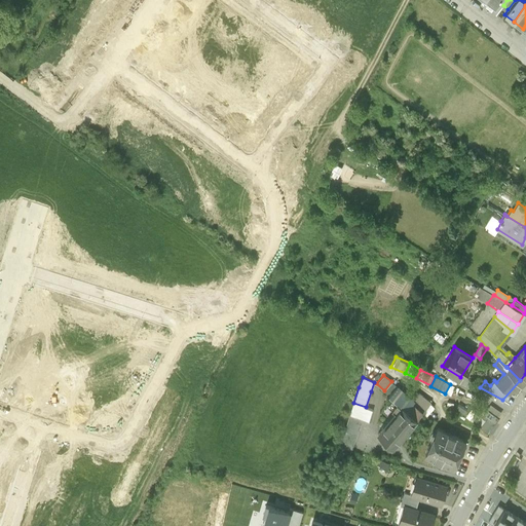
[(388,395),(389,395),(397,385),(391,381),(384,390),(388,395)]
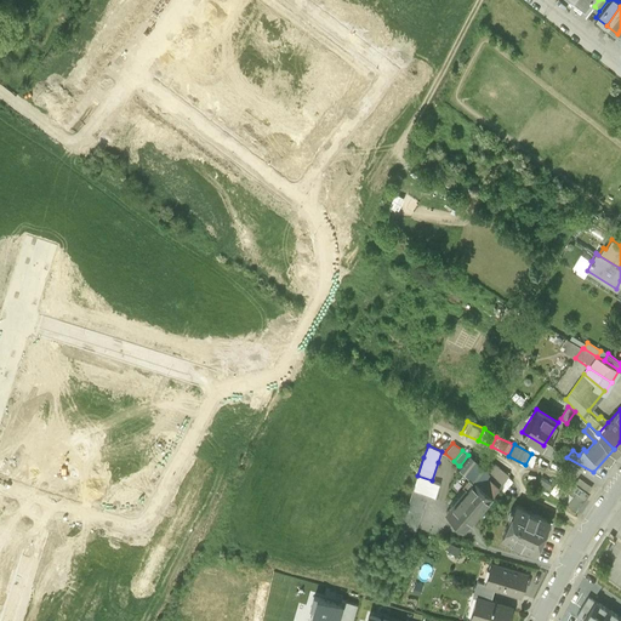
[(531,454),(527,463),(531,466),(537,456),(531,454)]
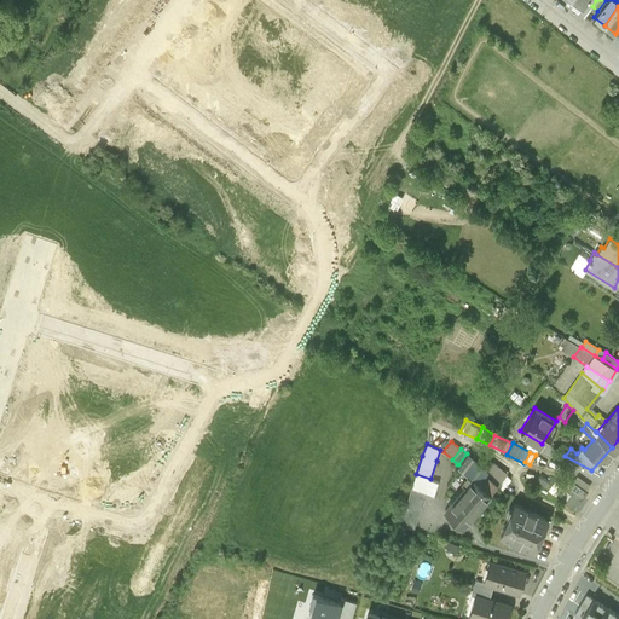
[(485,469),(467,453),(458,464),(463,468),(490,492),(497,484),(484,473),(486,470),(485,469)]
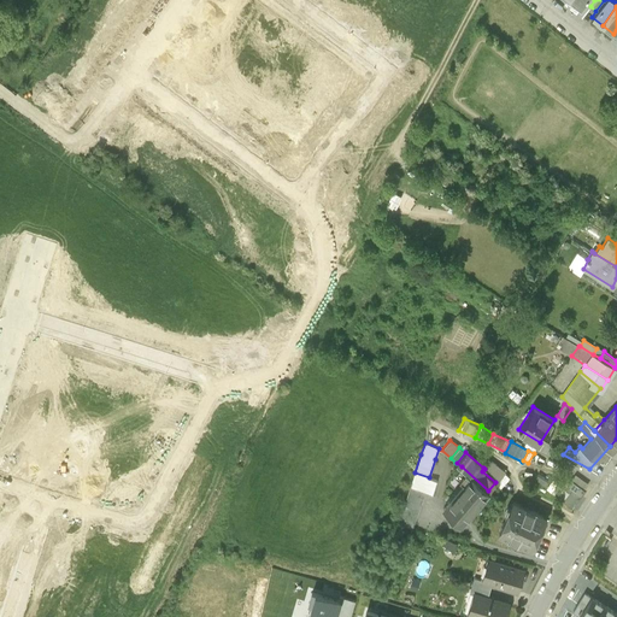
[(482,471),(495,482),(500,486),(509,476),(504,472),(505,471),(491,460),(483,468),(485,469),(482,471)]
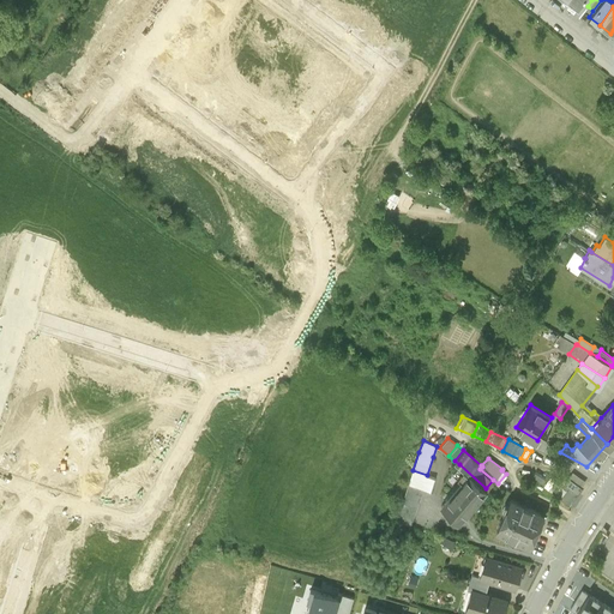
[(486,488),(459,464),(452,473),(462,480),(445,499),(462,515),(486,488)]
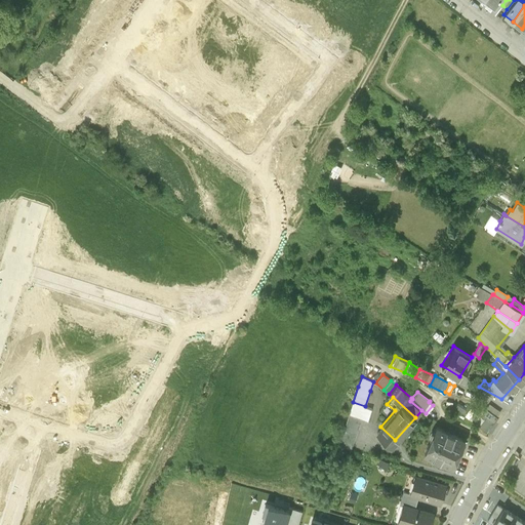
[(353,402),(350,409),(369,416),(372,408),(365,406),(353,402)]
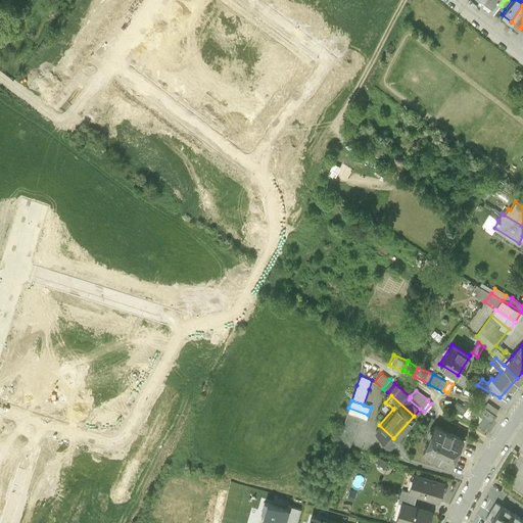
[(454,406),(462,411),(465,407),(456,401),(454,406)]
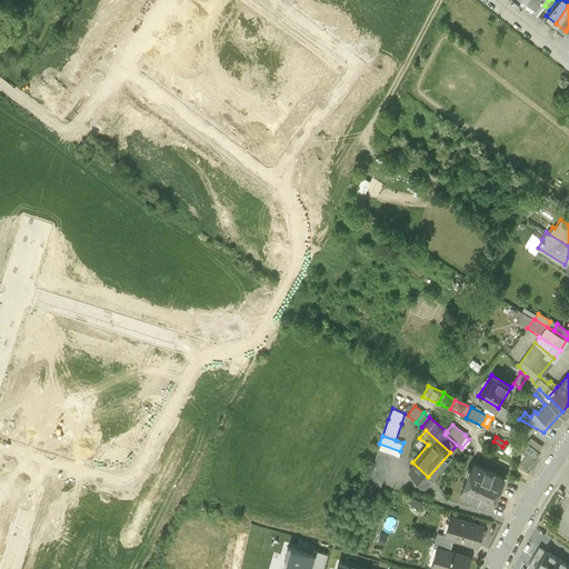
[(512,440),(505,450),(508,452),(527,466),(539,451),(527,442),(522,448),(512,440)]
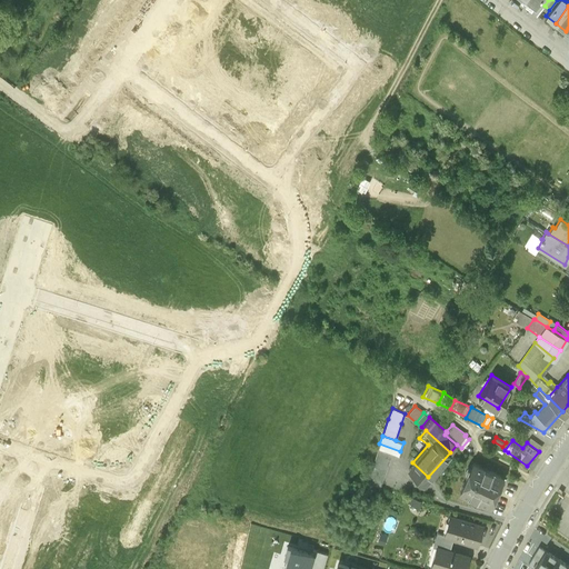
[(378,448),(391,452),(399,455),(400,451),(379,443),(379,447),(378,447),(378,448)]
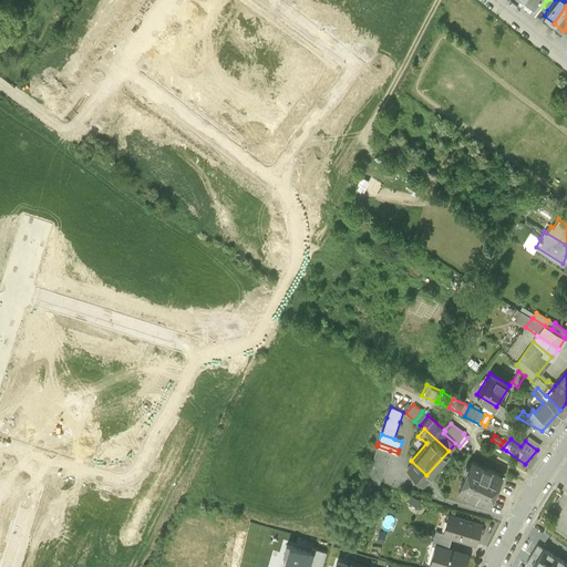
[(379,483),(390,451),(377,446),(366,477),(379,483)]
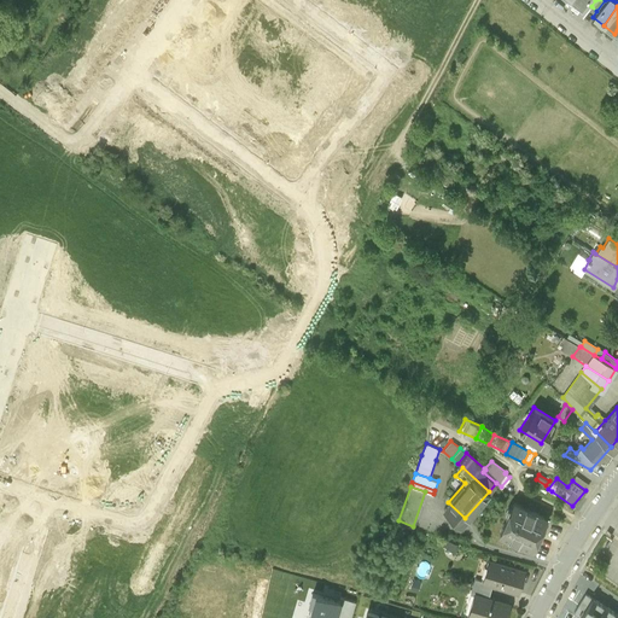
[(544,517),(514,502),(500,534),(530,548),(536,536),(538,537),(541,530),(540,529),(544,517)]
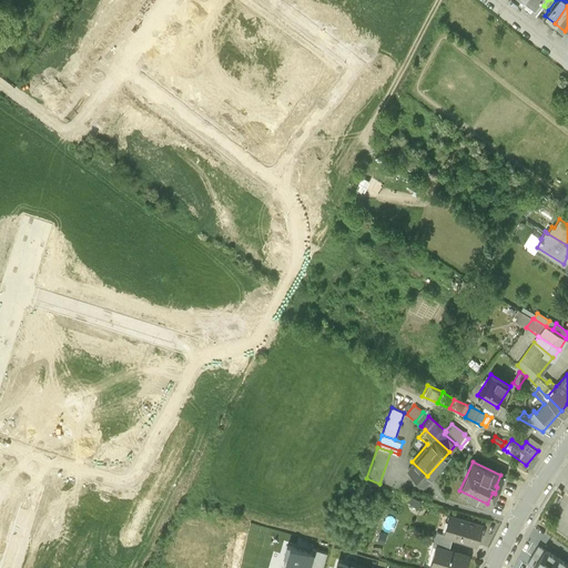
[(480,524),(450,515),(445,534),(452,536),(475,543),(480,524)]
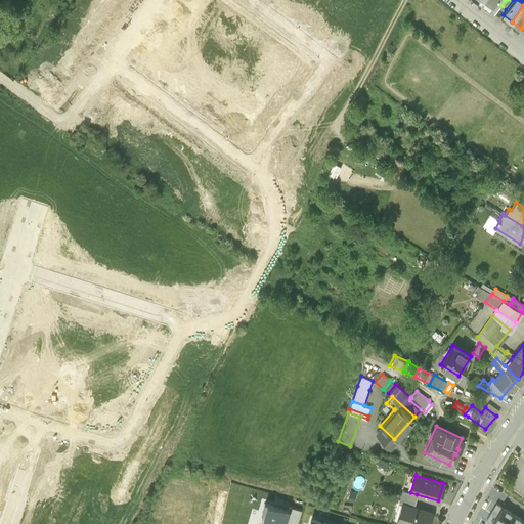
[(417,494),(410,492),(402,489),(400,495),(415,499),(417,494)]
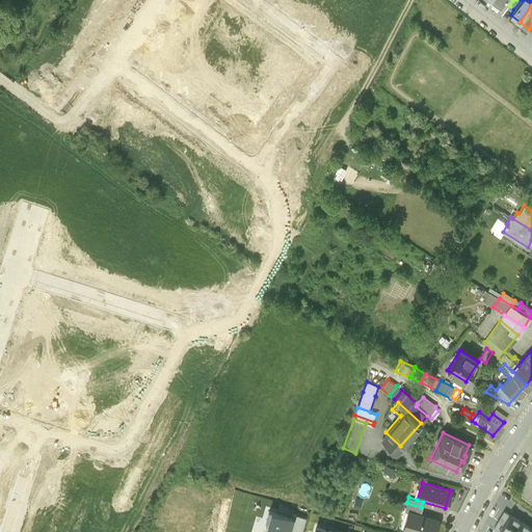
[(419,513),(421,507),(406,503),(404,510),(410,511),(419,513)]
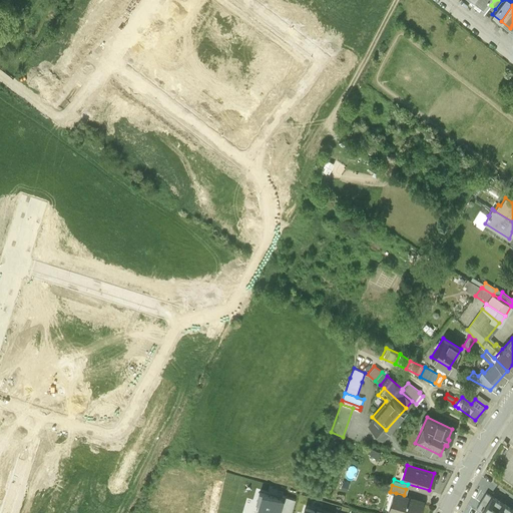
[(476,506),(481,509),(491,494),(486,491),(476,506)]
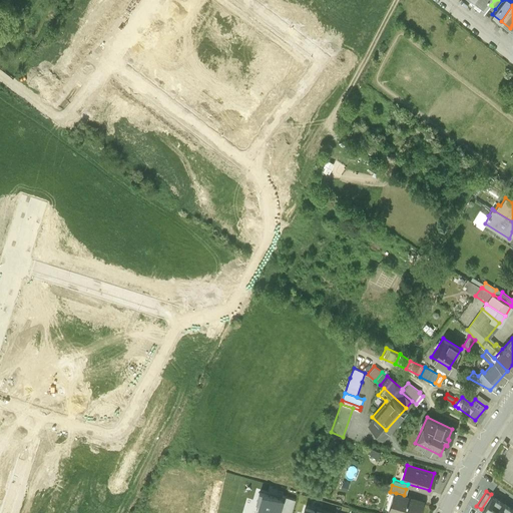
[(282,499),(260,492),(257,500),(260,501),(255,512),(278,512),(279,512),(283,499),(282,499)]
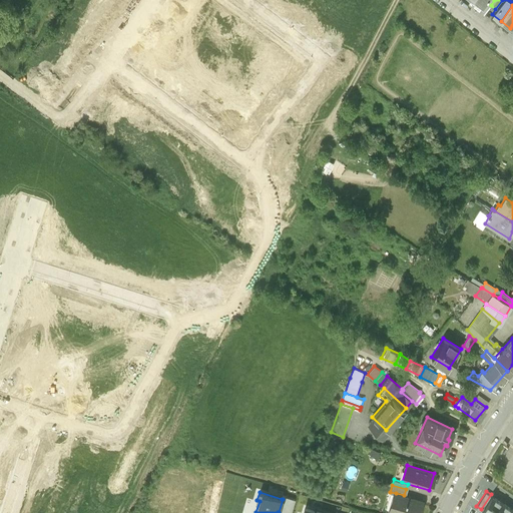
[(404,495),(396,493),(391,510),(401,512),(418,512),(422,501),(404,495)]
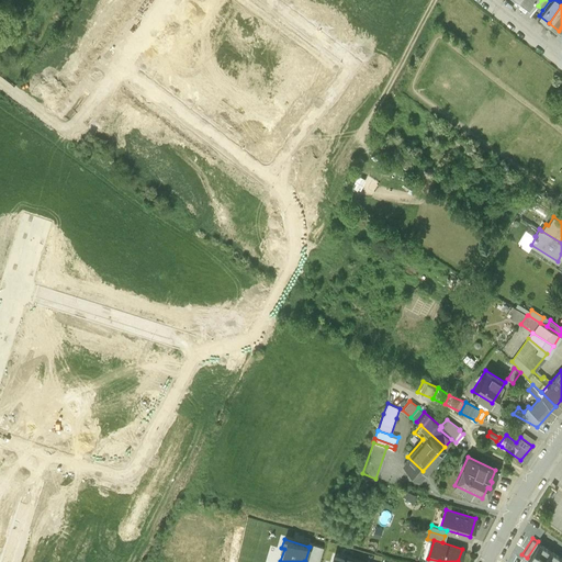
[(539,561),(549,548),(538,541),(527,558),(524,561),(539,561)]
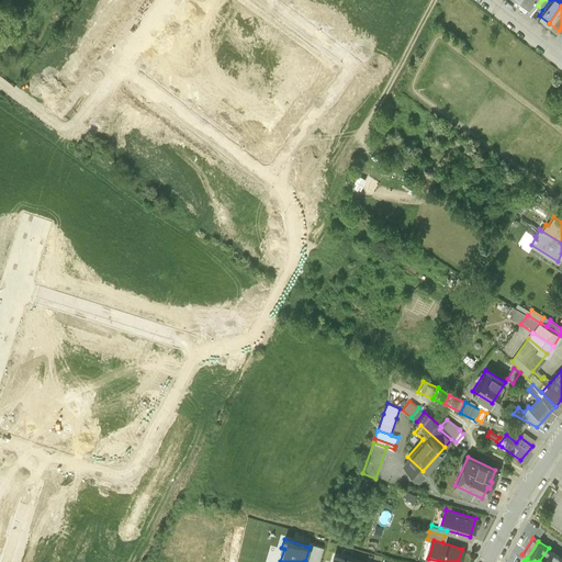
[(310,547),(305,561),(307,561),(317,561),(323,547),(310,542),(308,547),(310,547)]
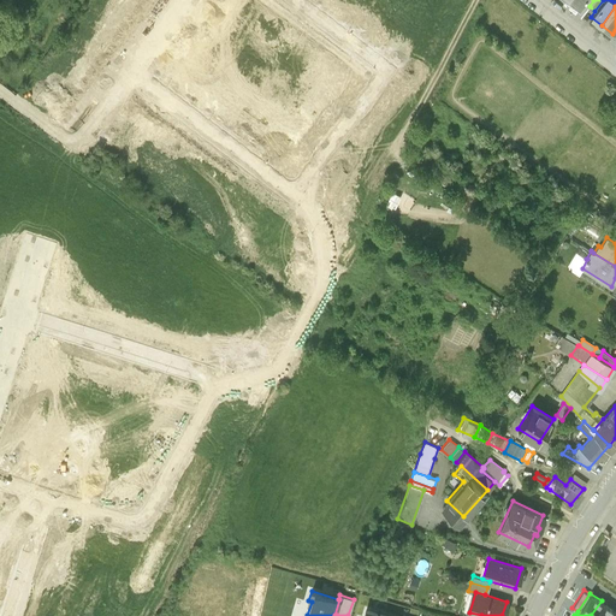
[(602,600),(591,615),(608,615),(614,608),(602,600)]
